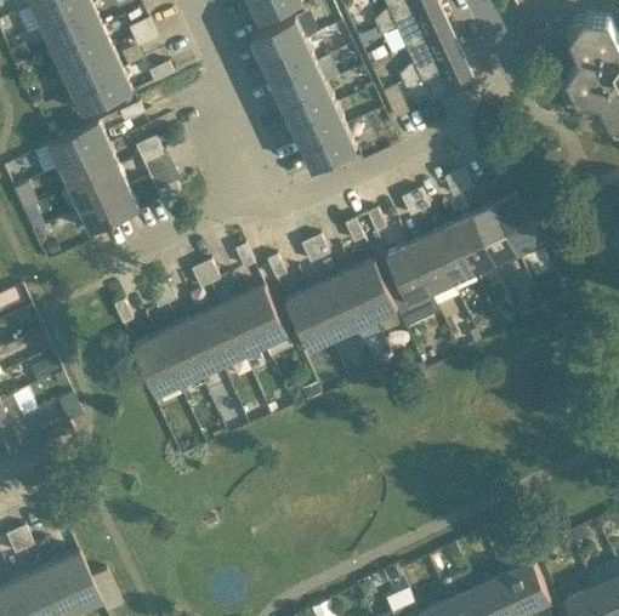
[(89,0),(38,0),(35,1),(45,23),(91,3),(89,0)]
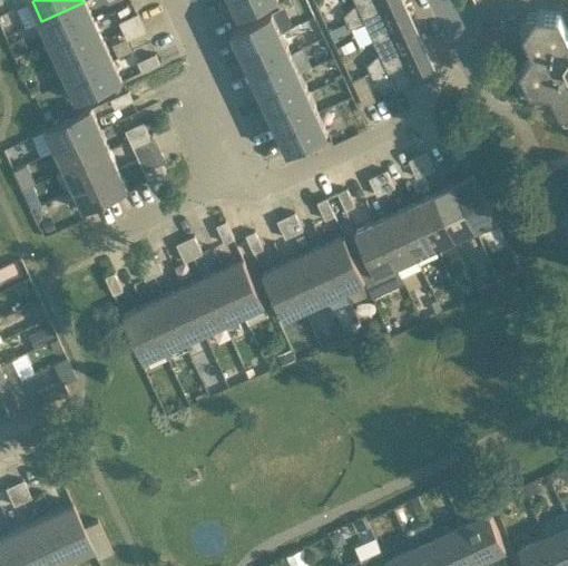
[(229,0),(238,16),(272,0),(229,0)]
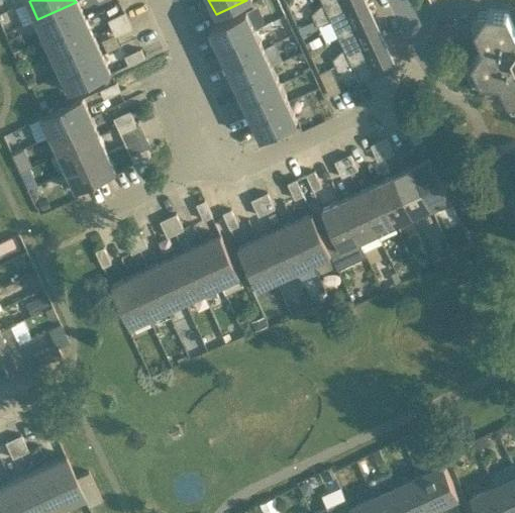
[(313,21),(358,0),(319,0),(321,5),(310,16),(313,21)]
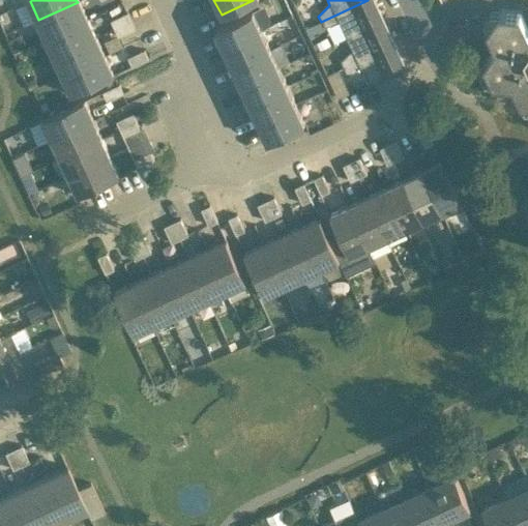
[(340,27),(346,39),(383,22),(373,0),(368,0),(321,22),(324,29),(340,27)]
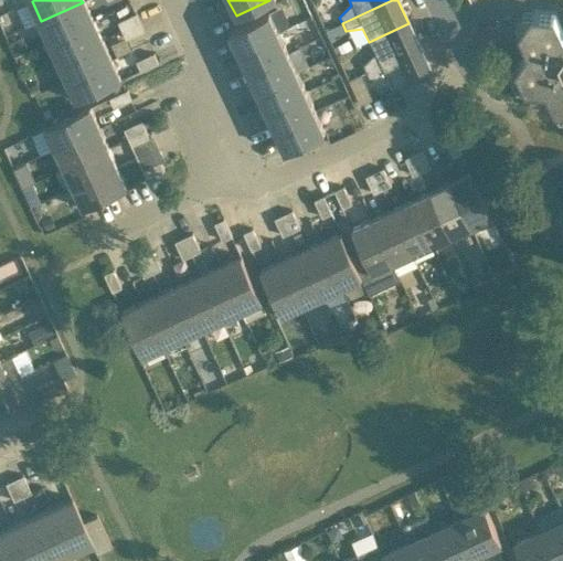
[(83,2),(41,21),(50,42),(92,22),(83,2)]
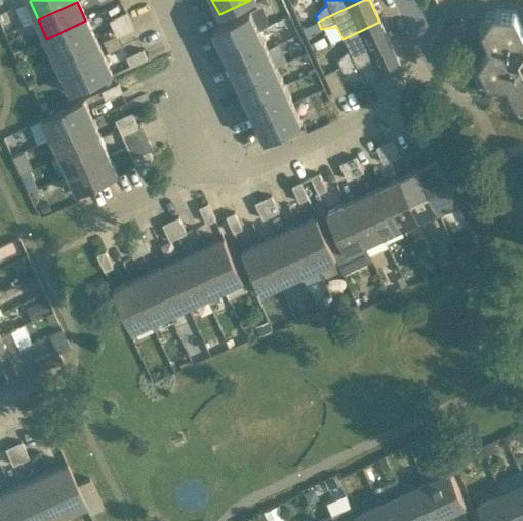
[(515,102),(522,102),(522,32),(515,13),(493,11),(481,29),(489,46),(478,63),(487,82),(507,83),(515,102)]
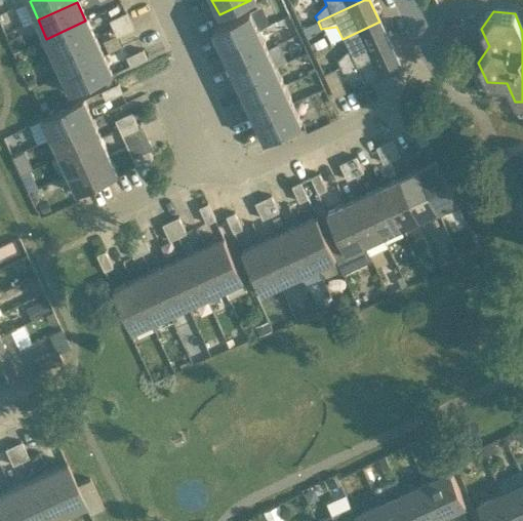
[(257,32),(249,13),(212,30),(222,48),(257,32)]
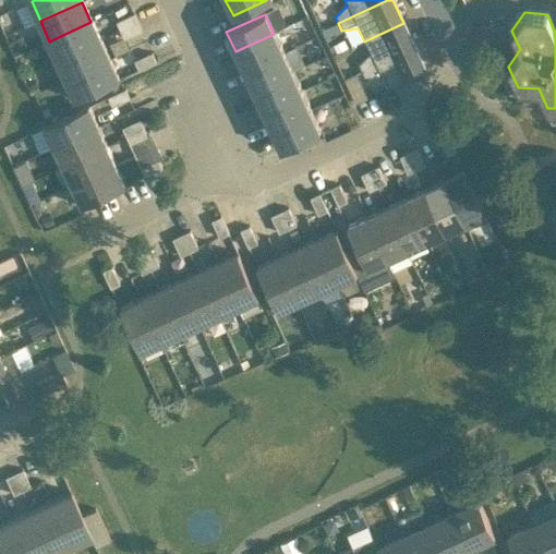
[(116,24),(120,33),(136,25),(132,15),(116,24)]
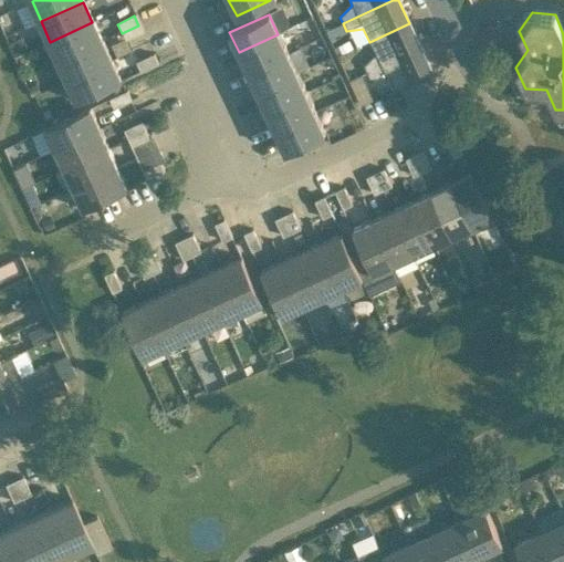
[(59,62),(102,42),(92,22),(50,42),(59,62)]
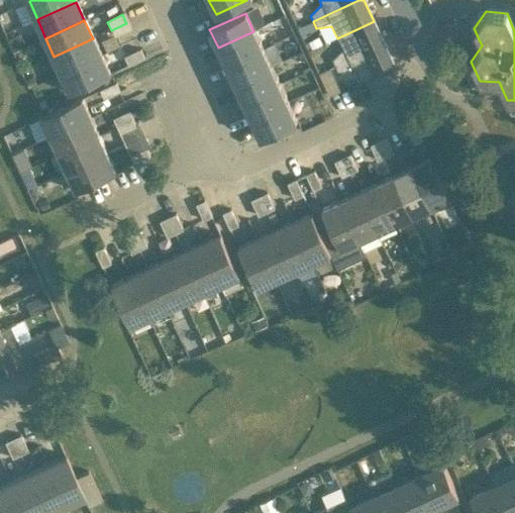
[(331,62),(334,68),(384,44),(374,21),(337,38),(342,50),(331,62)]
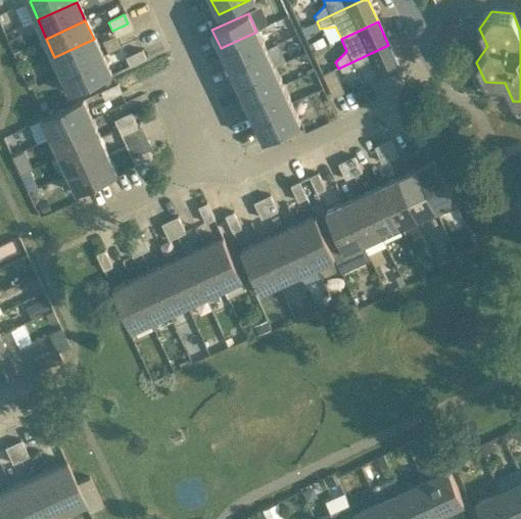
[(132,31),(128,24),(112,31),(115,38),(132,31)]
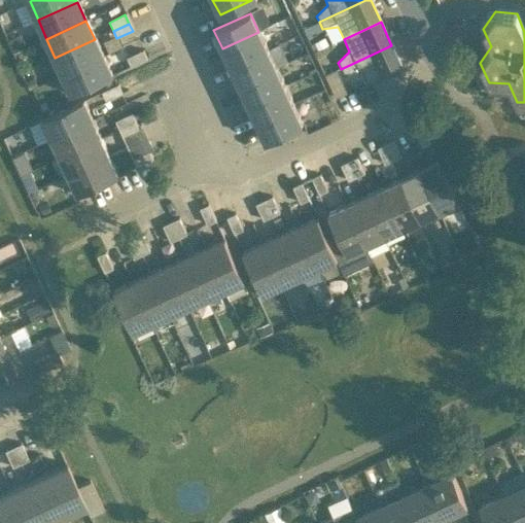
[(222,48),(231,67),(267,50),(258,32),(222,48)]
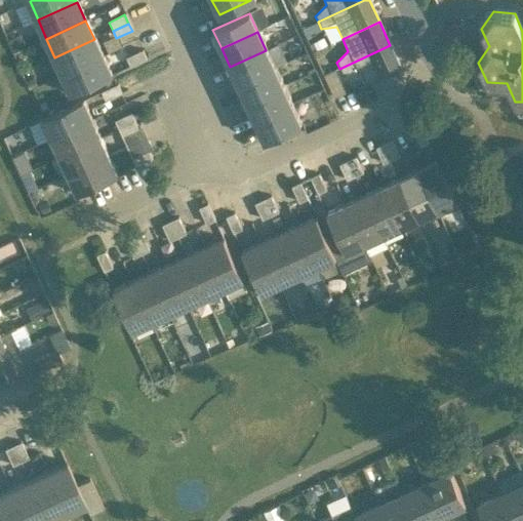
[(54,57),(64,76),(103,57),(94,39),(54,57)]
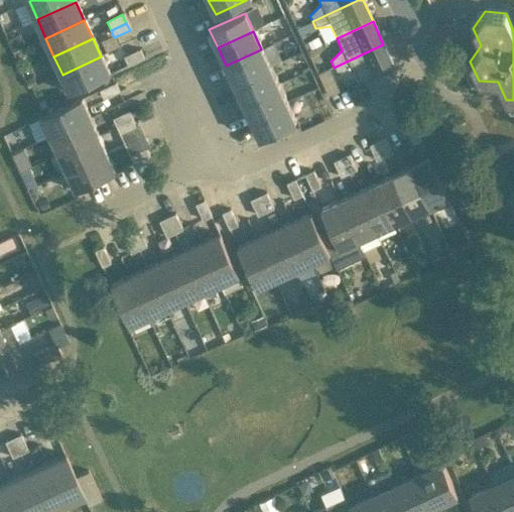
[(306,43),(310,50),(320,45),(316,38),(306,43)]
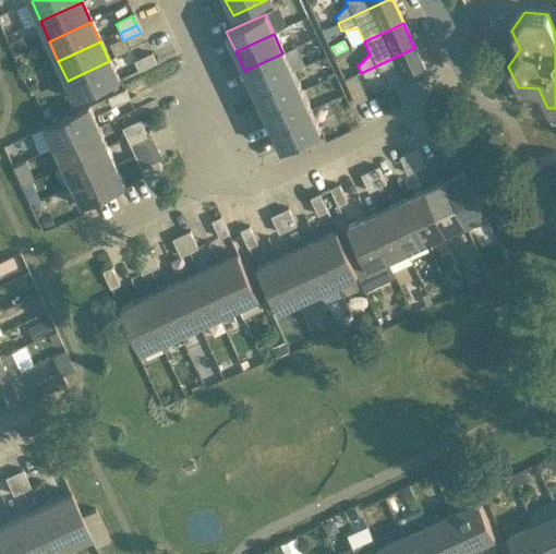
[(414,48),(361,73),(363,79),(381,76),(387,91),(426,72),(414,48)]
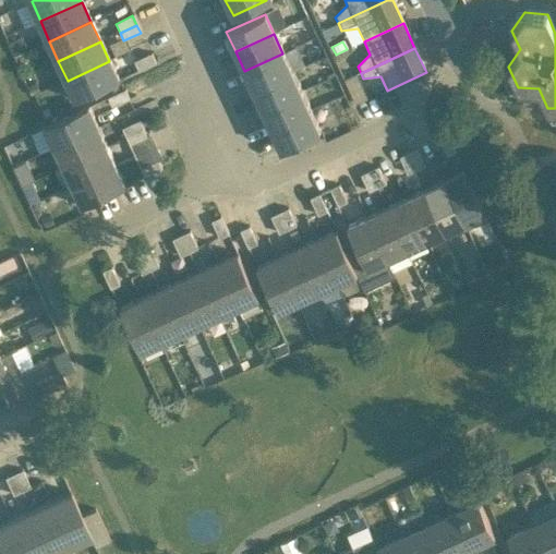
[(244,71),(253,91),(292,73),(282,53),(244,71)]
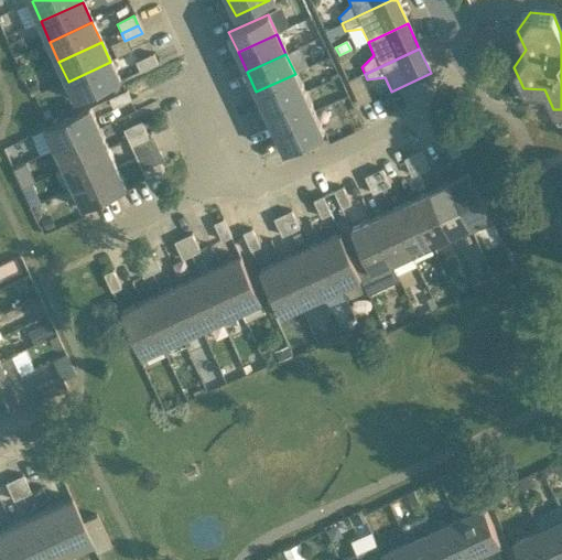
[(152,55),(134,64),(139,73),(157,64),(152,55)]
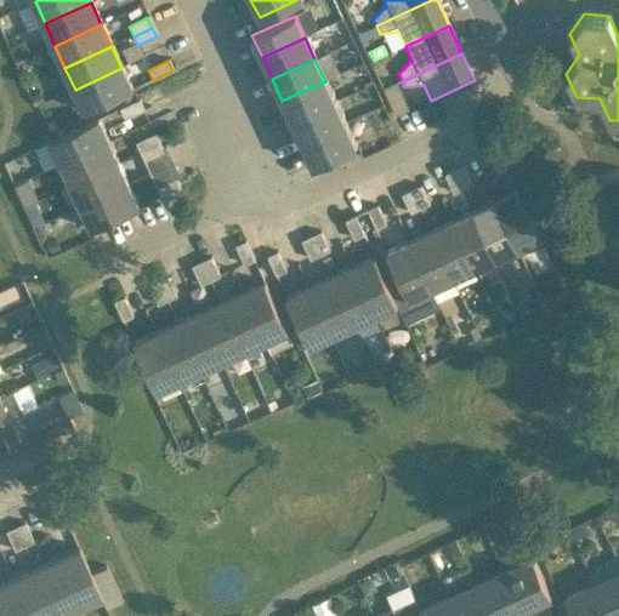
[(121,68),(75,90),(85,112),(131,90),(121,68)]
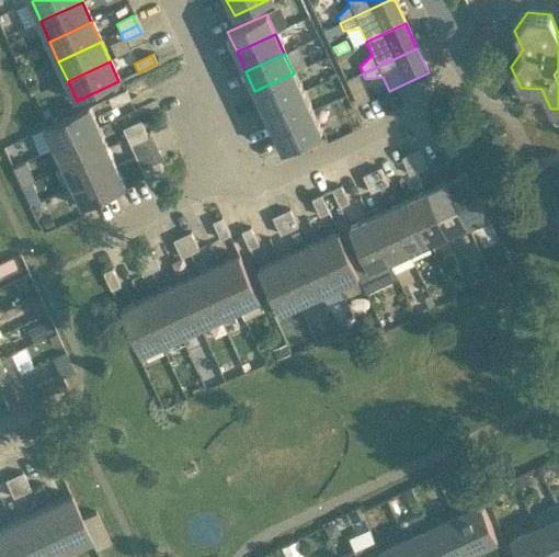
[(303,93),(294,74),(254,91),(264,111),(303,93)]
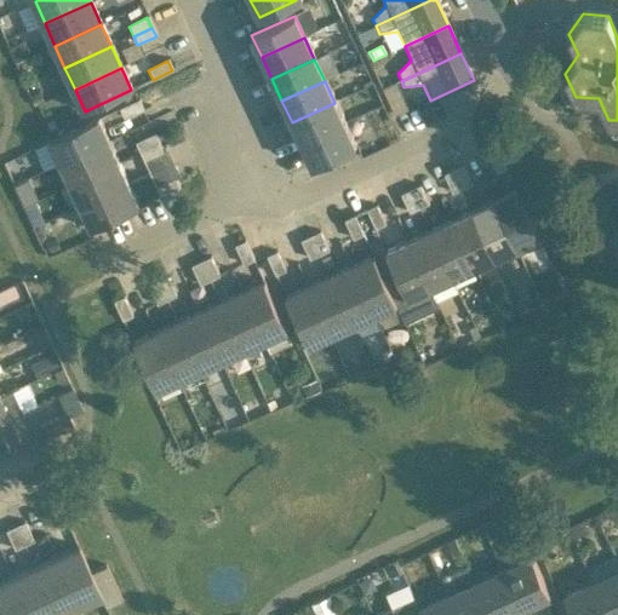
[(39,93),(29,98),(34,108),(43,103),(39,93)]
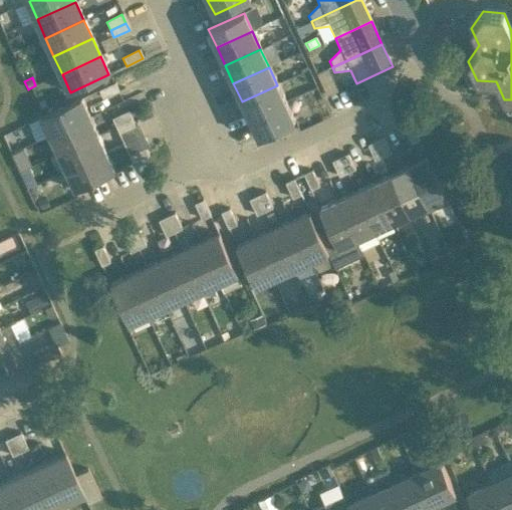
[(114,84),(98,91),(102,99),(118,92),(114,84)]
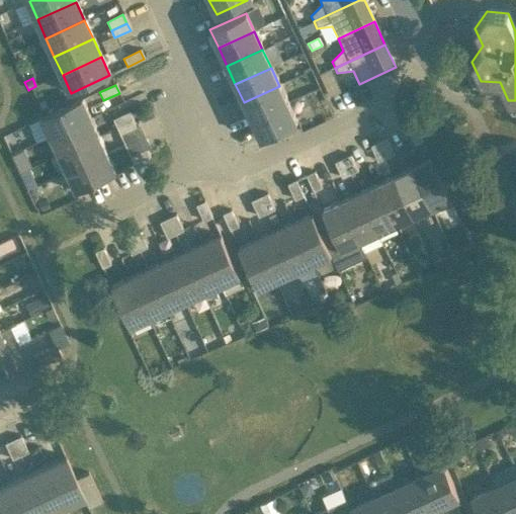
[(244,102),(252,120),(288,104),(279,86),(244,102)]
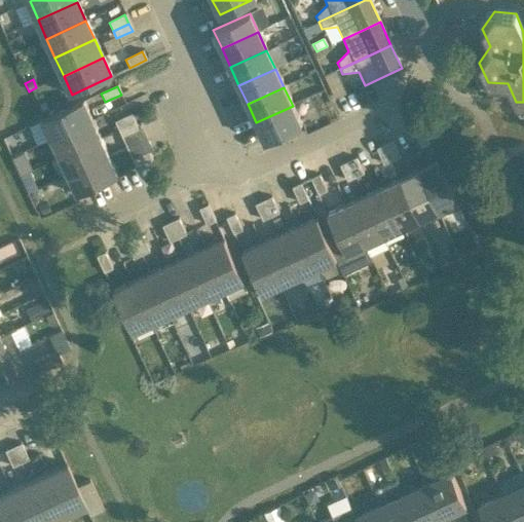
[(36,147),(49,140),(91,121),(82,102),(41,121),(41,122),(28,128),(36,147)]
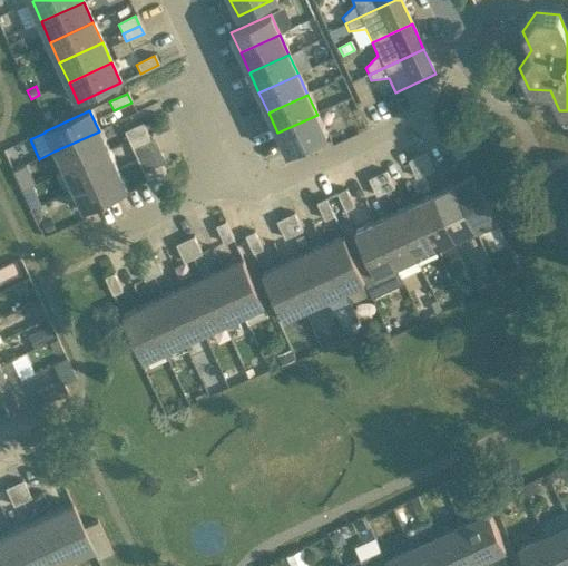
[(317,115),(277,133),(287,153),(326,135),(317,115)]
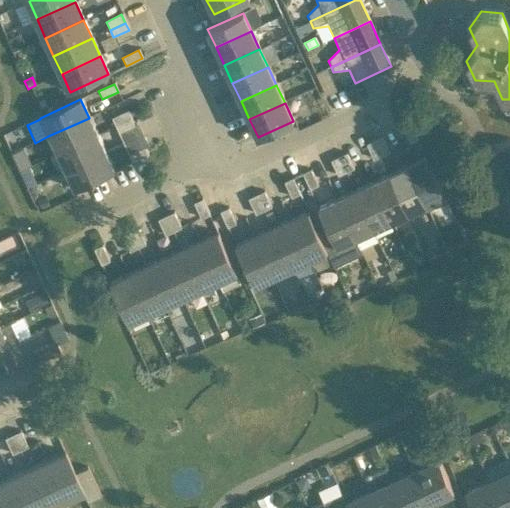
[(115,126),(130,119),(127,112),(111,119),(115,126)]
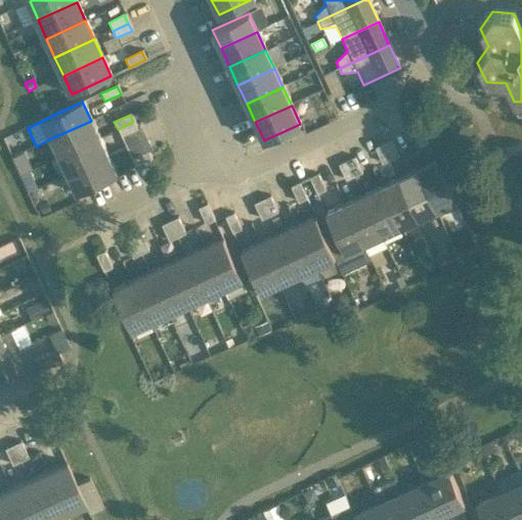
[(49,139),(58,158),(99,138),(91,121),(49,139)]
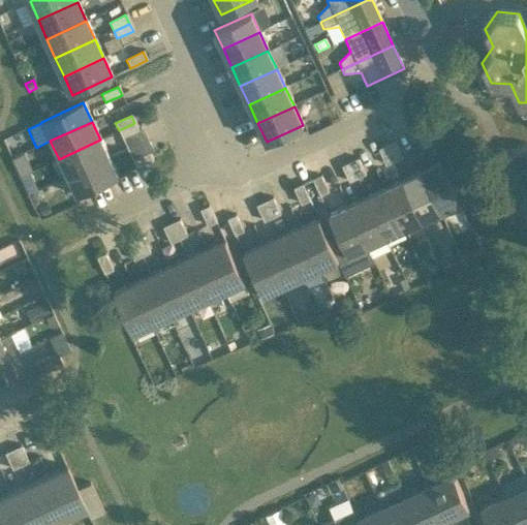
[(134,123),(119,130),(123,140),(138,132),(134,123)]
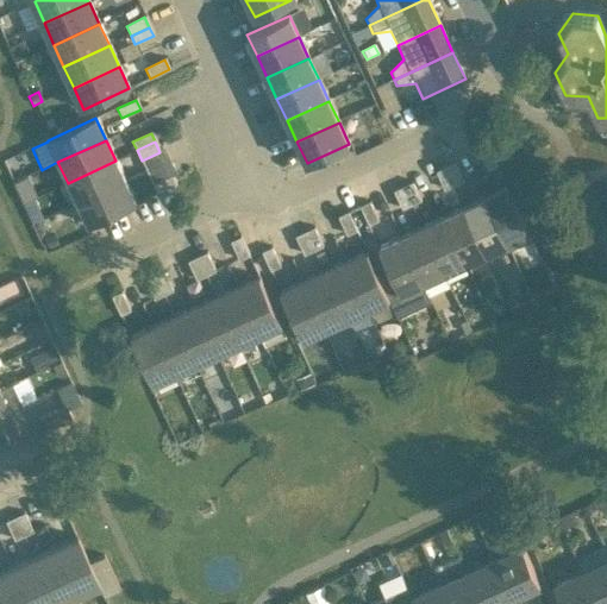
[(488,149),(479,153),(487,171),(496,168),(488,149)]
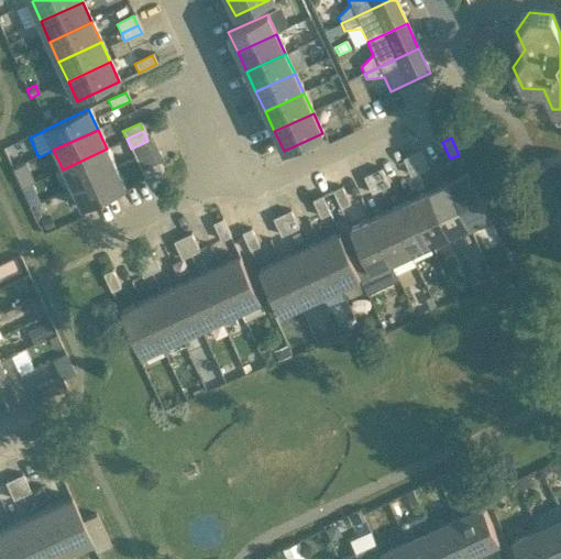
[(116,168),(107,149),(63,170),(72,189),(116,168)]
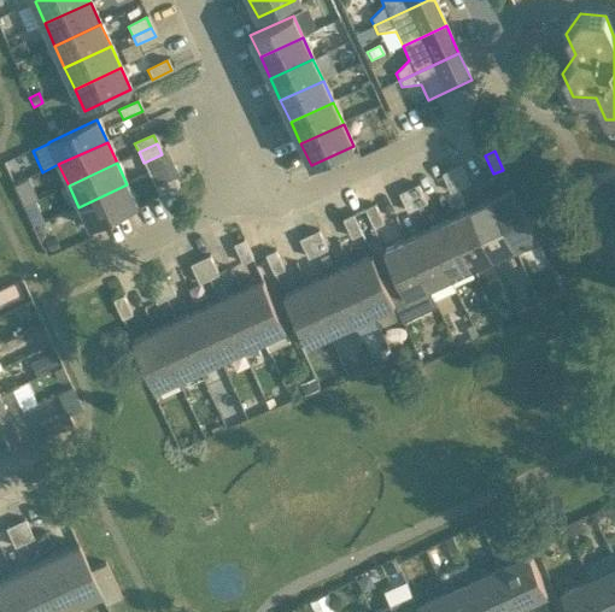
[(460,166),(451,171),(460,189),(469,186),(460,166)]
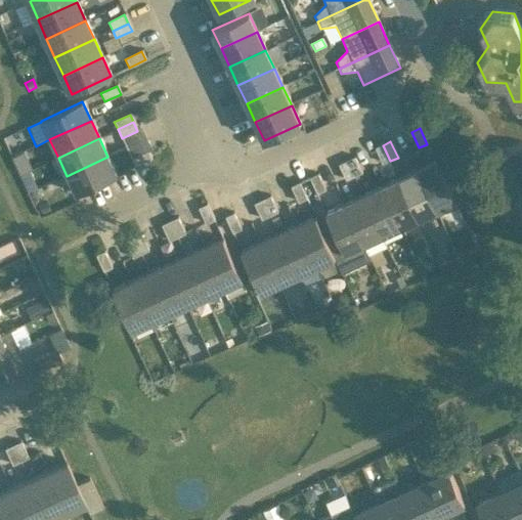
[(382,165),(390,161),(383,145),(375,148),(382,165)]
